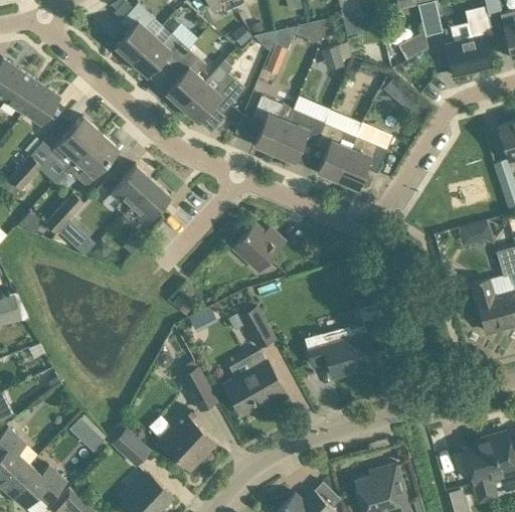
[(115,47),(131,62),(154,36),(145,29),(155,18),(138,3),(130,11),(123,4),(121,0),(109,8),(115,13),(113,14),(120,22),(129,31),(115,47)]
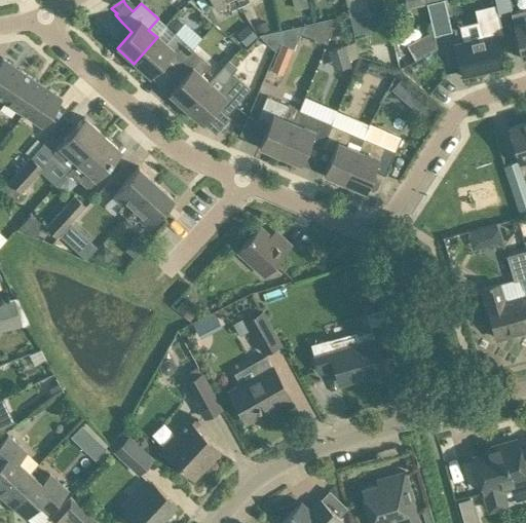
[(238,3),(236,0),(210,0),(216,11),(227,6),(228,7),(238,3)]
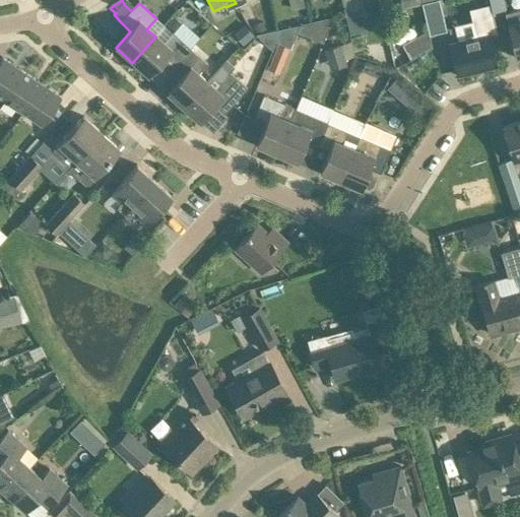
[(287,0),(290,12),(305,9),(302,0),(287,0)]
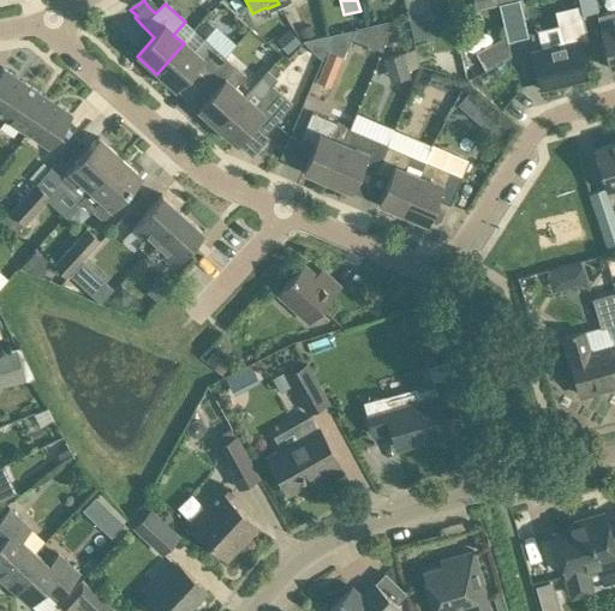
[(400,0),(405,16),(422,12),(419,0),(400,0)]
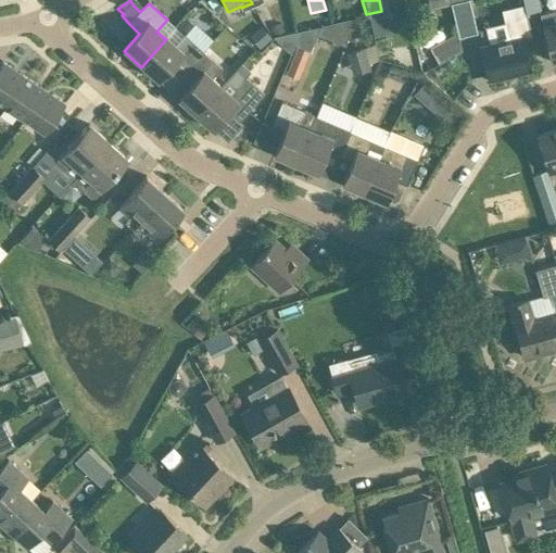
[(521,0),(523,7),(526,15),(541,12),(538,0),(521,0)]
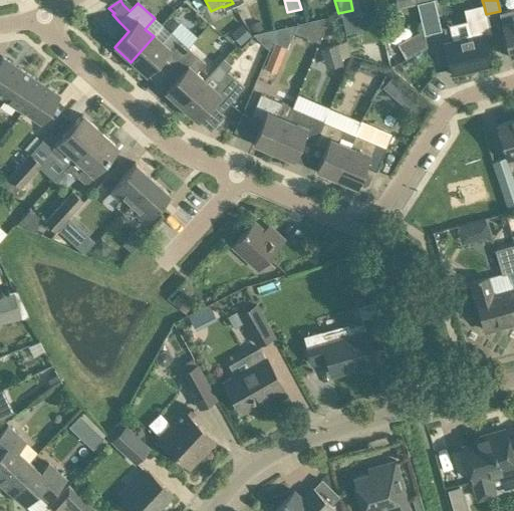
[(417,6),(425,37),(441,33),(434,1),(417,6)]
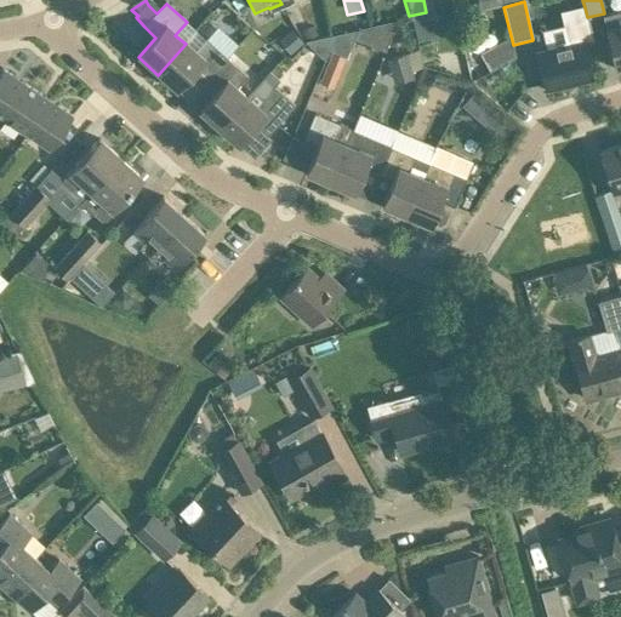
[(587,17),(585,7),(562,13),(569,46),(536,53),(546,93),(593,81),(584,43),(592,40),(587,17)]
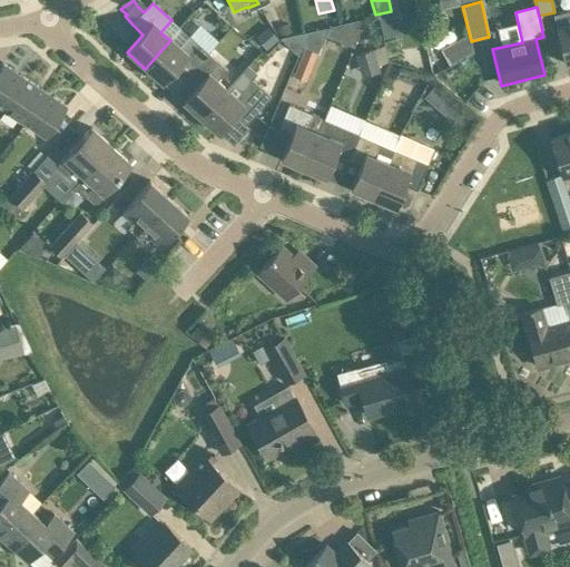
[(569,12),(553,17),(566,67),(569,65),(569,12)]
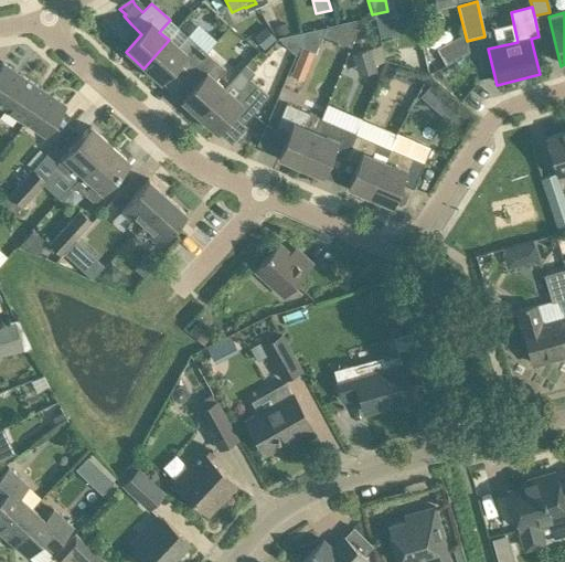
[(327,28),(322,38),(350,49),(362,20),(327,28)]
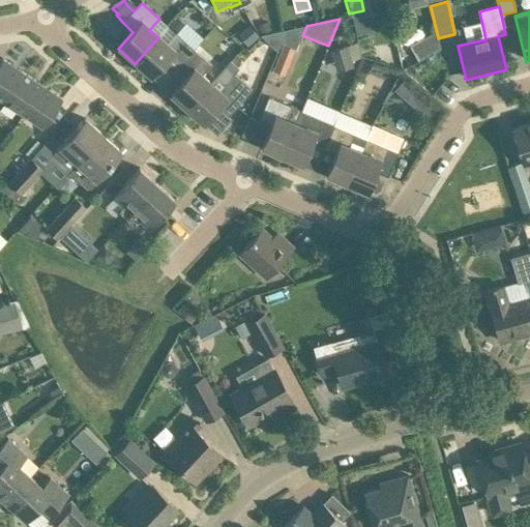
[(183,24),(176,33),(192,48),(200,39),(183,24)]
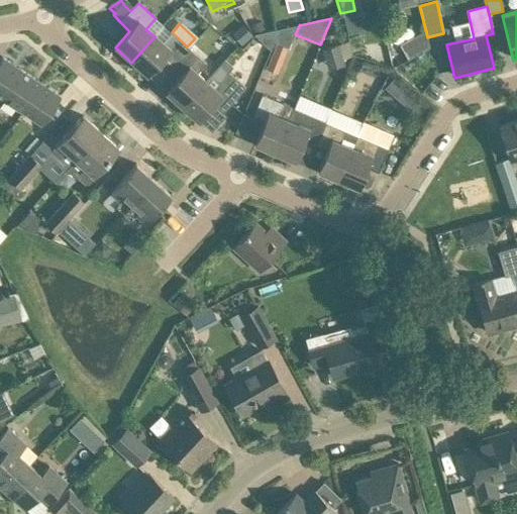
[(261,23),(251,28),(254,35),(265,31),(261,23)]
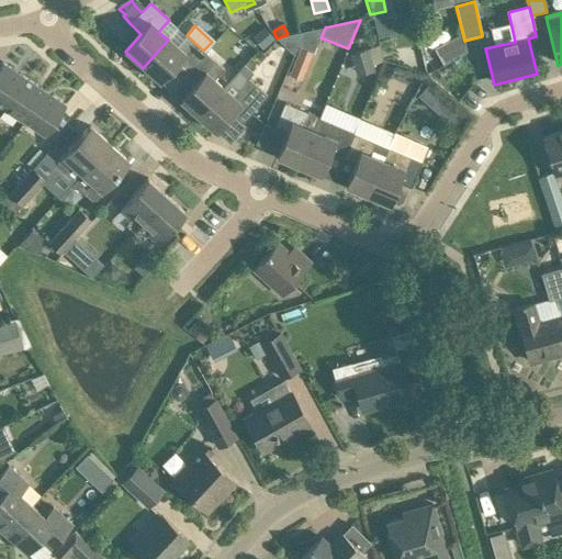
[(263,29),(251,38),(262,51),(274,41),(263,29)]
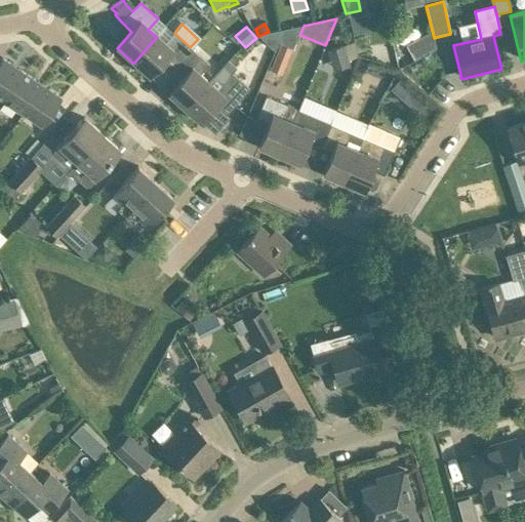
[(303,28),(282,32),(286,47),(292,50),(303,28)]
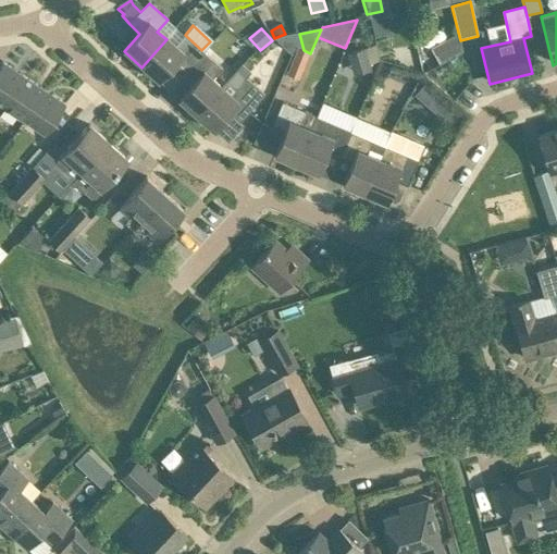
[(431,50),(440,65),(462,53),(458,35),(431,50)]
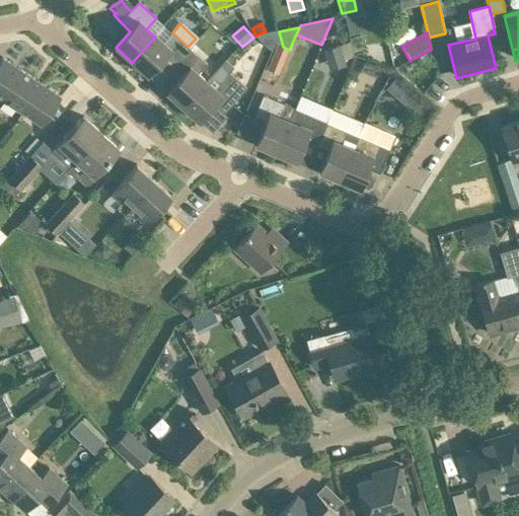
[(163,61),(172,69),(189,51),(171,34),(163,45),(155,37),(132,63),(148,77),(163,61)]
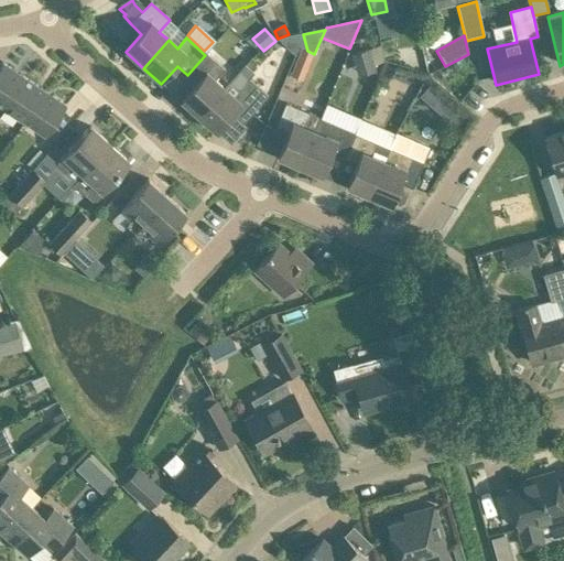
[(288,74),(299,81),(312,55),(301,50),(288,74)]
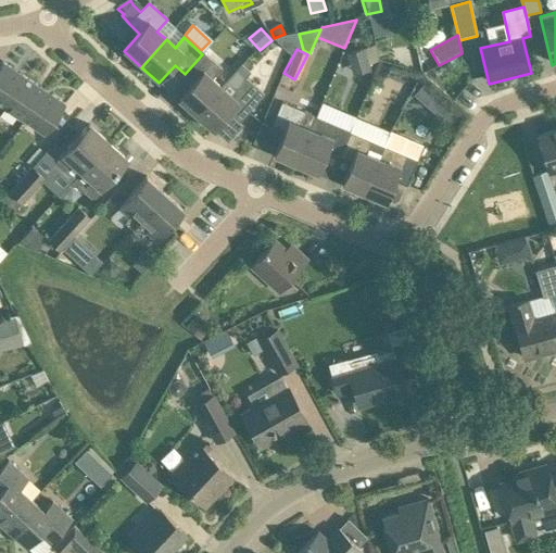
[(364,51),(346,57),(352,71),(368,66),(364,51)]
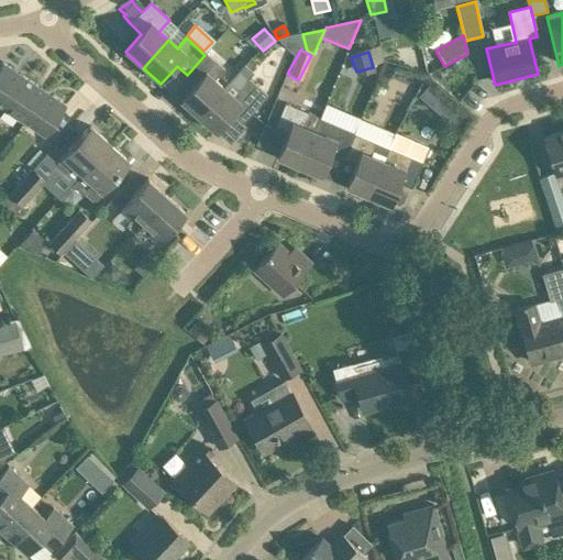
[(180,101),(198,118),(223,90),(214,83),(223,72),(205,55),(187,75),(197,84),(180,101)]
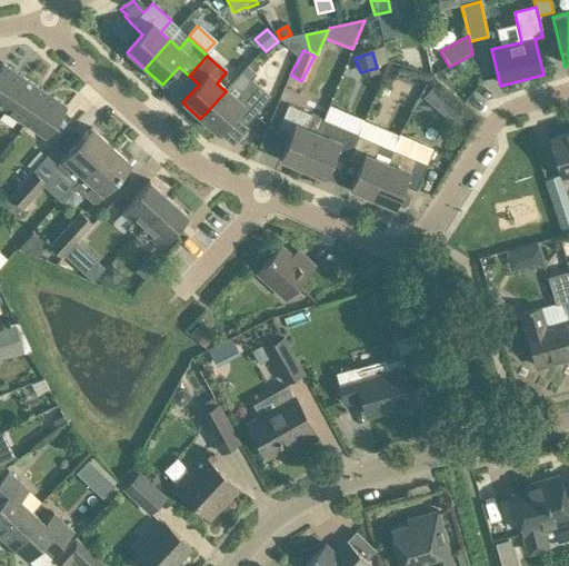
[(389,63),(381,82),(391,87),(399,68),(389,63)]
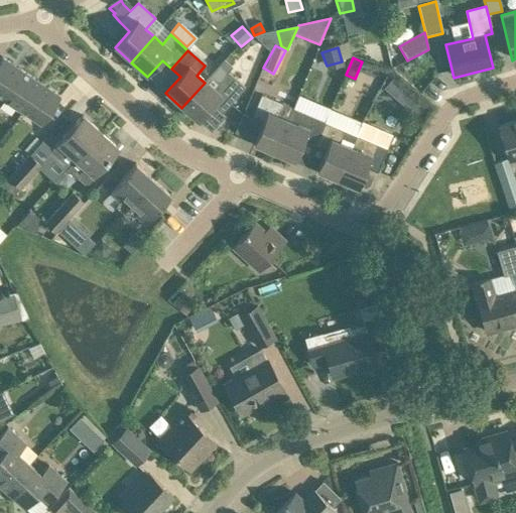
[(0,61),(0,98),(3,100),(22,72),(2,58),(0,61)]
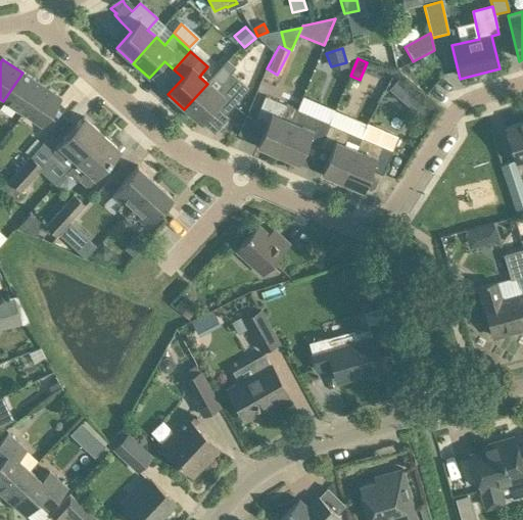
[(3,101),(22,114),(42,86),(22,73),(3,101)]
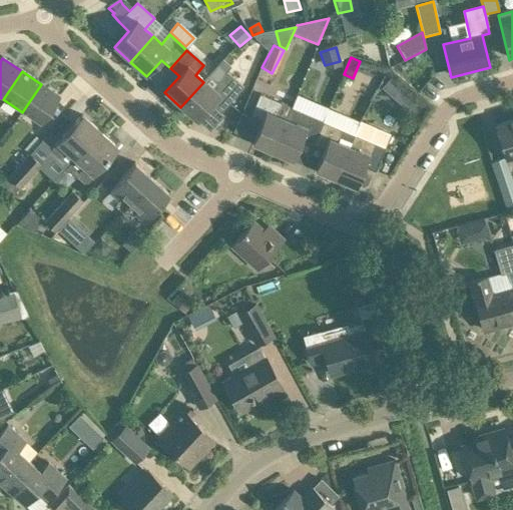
[(203,82),(180,107),(197,122),(211,106),(220,114),(243,89),(225,73),(211,89),(203,82)]
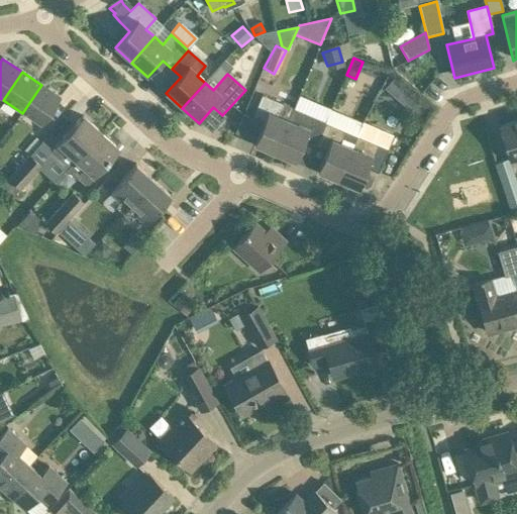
[(41,85),(22,113),(42,126),(61,98),(41,85)]
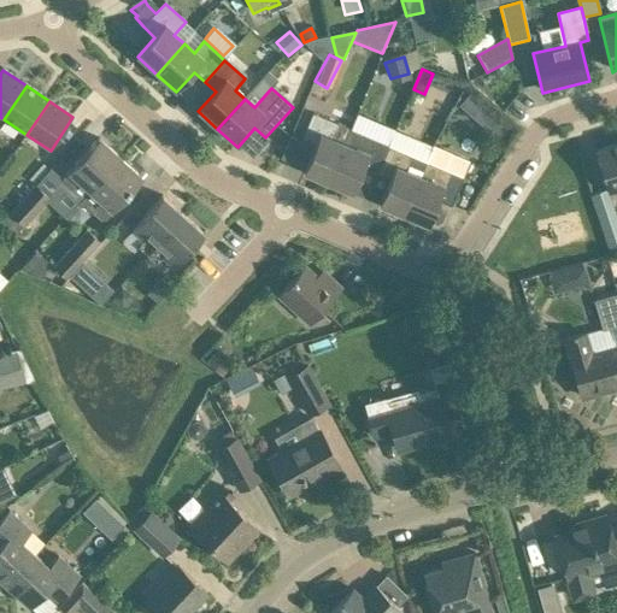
[(472,121),(492,137),(504,124),(485,107),(472,121)]
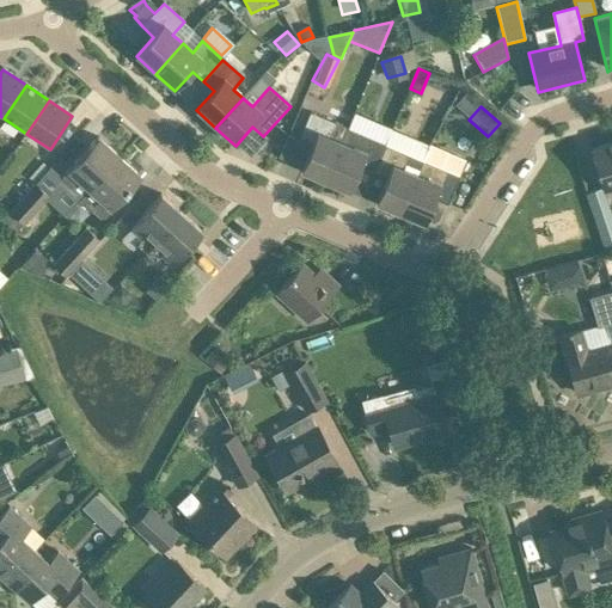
[(348,129),(311,115),(299,140),(312,146),(301,172),(325,183),(348,129)]
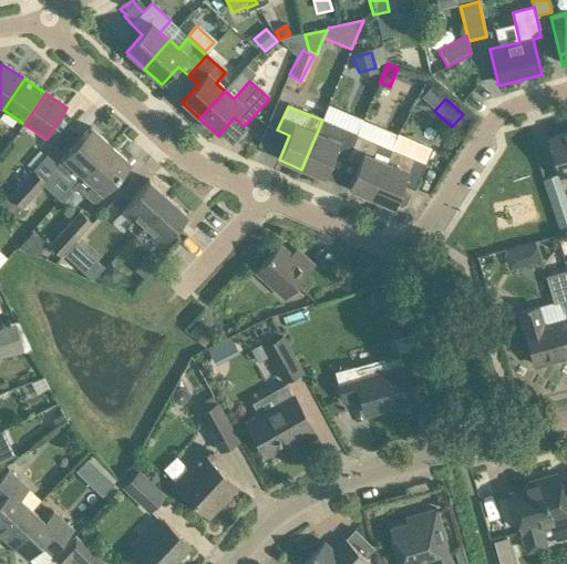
[(357,135),(322,120),(301,170),(325,180),(333,156),(346,162),(357,135)]
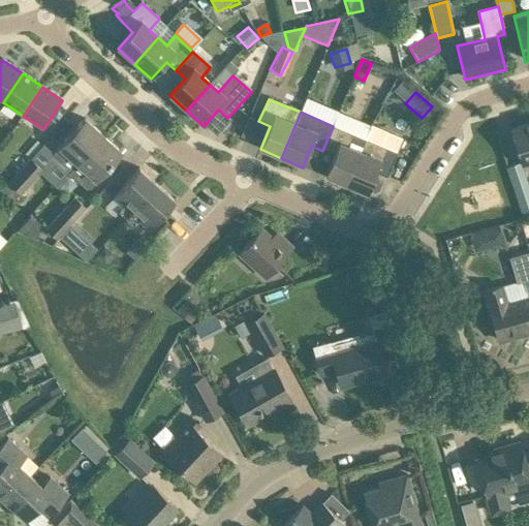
[(59,164),(67,175),(76,164),(102,136),(84,120),(51,157),(59,164)]
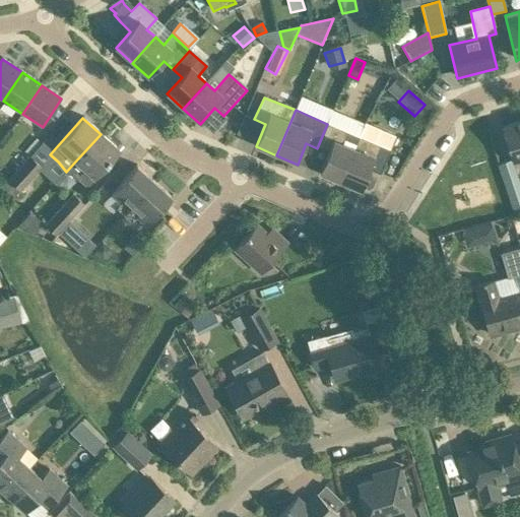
[(519,123),(503,129),(512,163),(519,159),(519,123)]
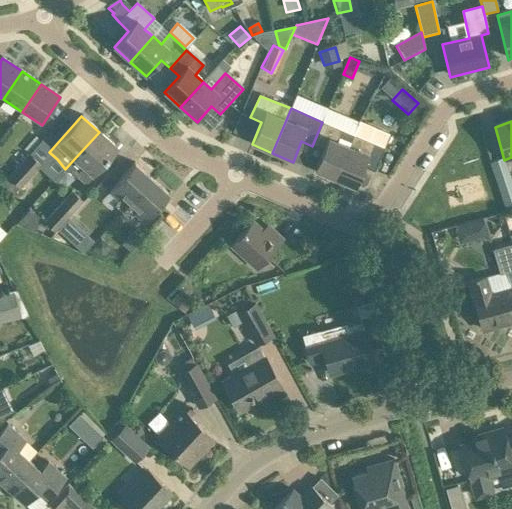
[(354,136),(322,122),(312,146),(323,151),(315,171),(335,179),(354,136)]
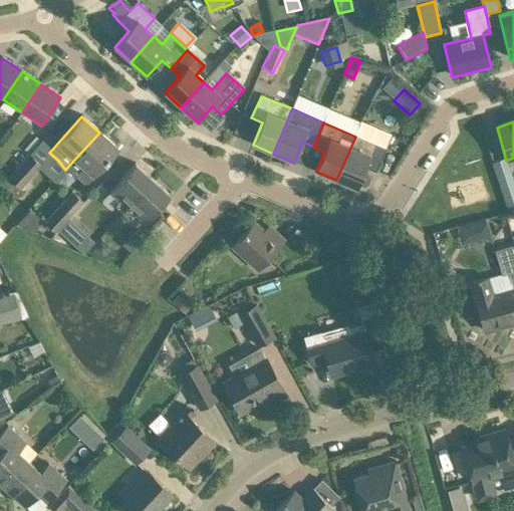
[(355,137),(336,180),(356,189),(365,169),(376,174),(392,137),(361,122),(360,123),(355,137)]
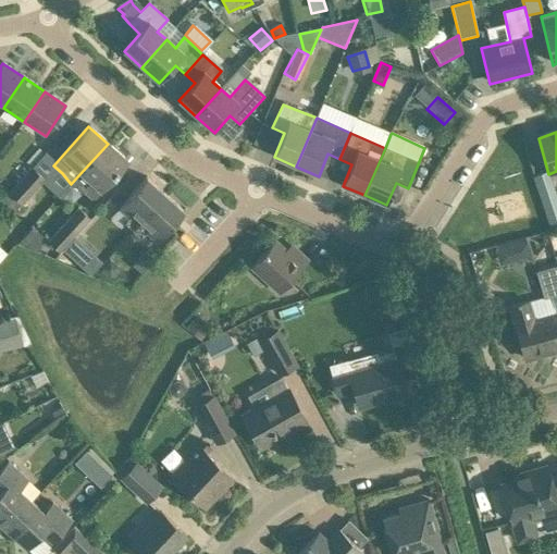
[(81,173),(71,184),(83,192),(93,200),(127,161),(108,144),(81,173)]
